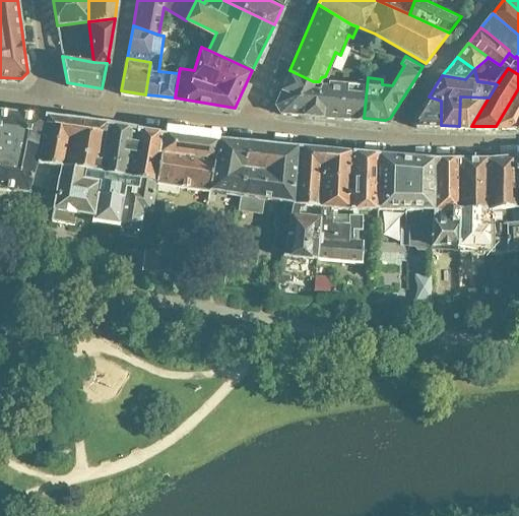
[(315,114),(317,91),(313,91),(309,89),(313,81),(288,71),(275,103),(280,111),(315,114)]
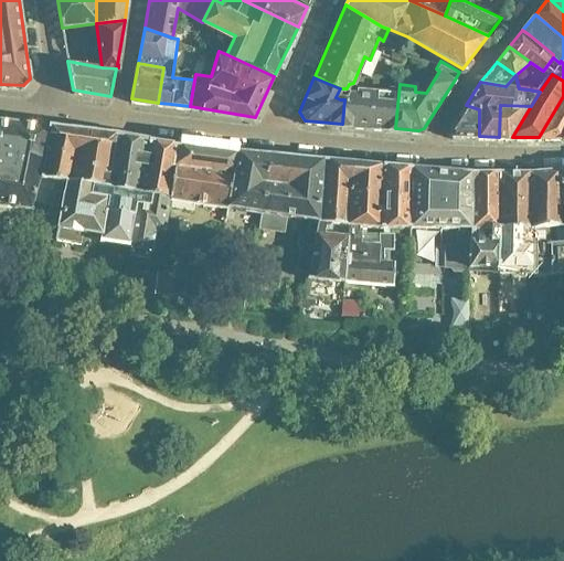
[(395,128),(400,84),(387,83),(387,90),(372,88),(370,126),(395,128)]
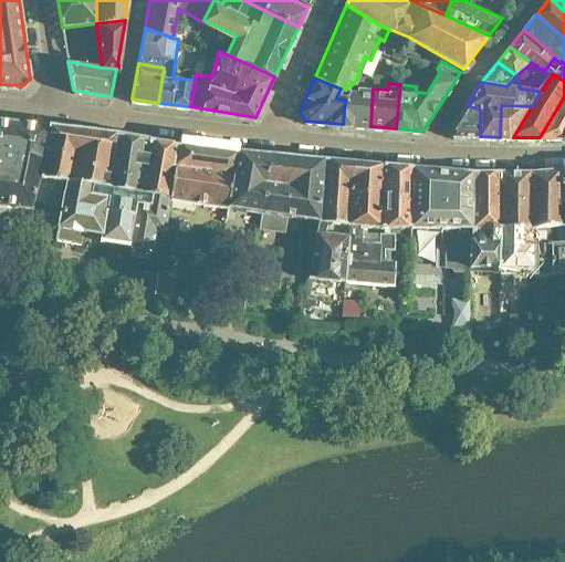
[(370,126),(373,89),(357,87),(356,91),(349,90),(345,100),(343,124),(370,126)]
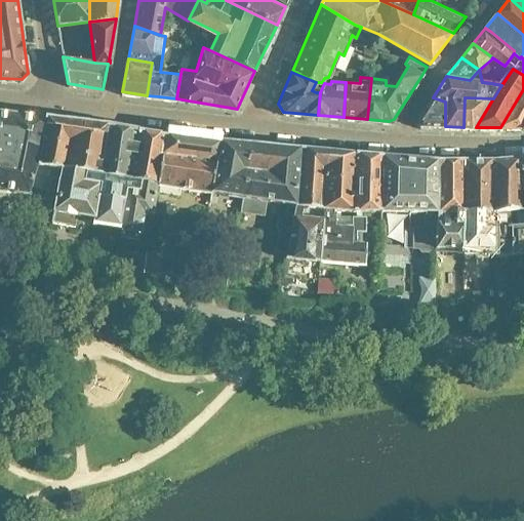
[(523,89),(500,127),(522,126),(523,124),(523,89)]
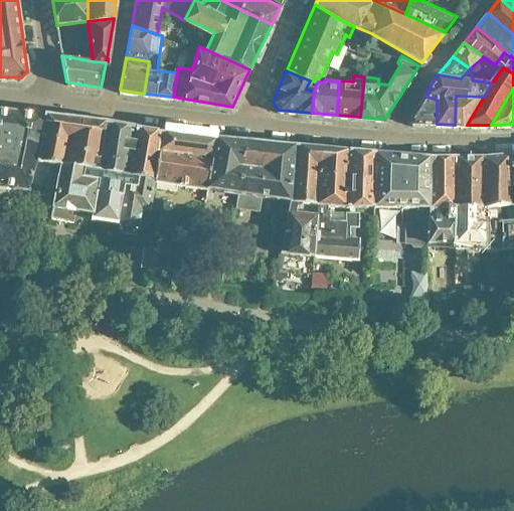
[(437,124),(437,100),(424,96),(409,119),(412,124),(437,124)]
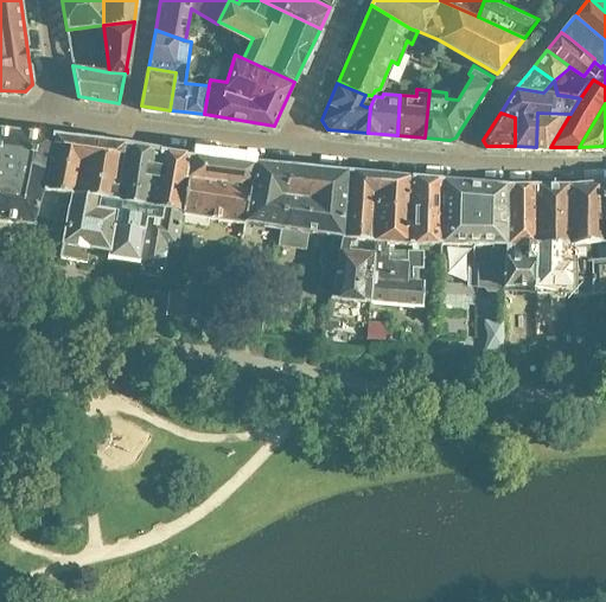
[(550,147),(568,117),(571,114),(537,113),(536,147),(550,147)]
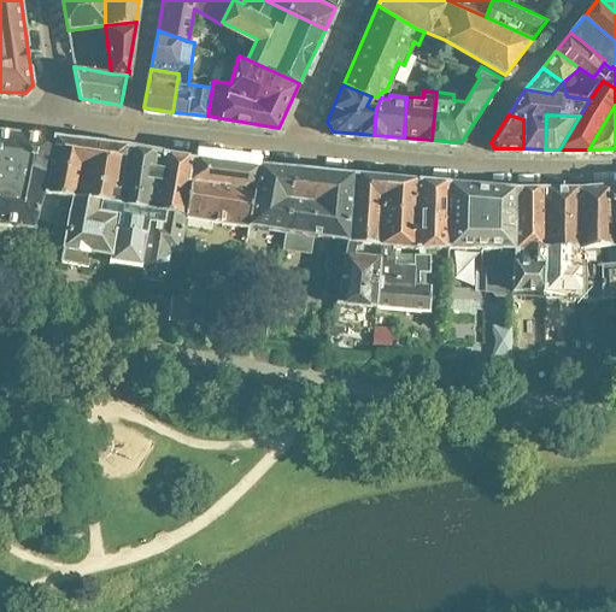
[(0,218),(33,224),(44,192),(54,136),(0,129),(0,218)]
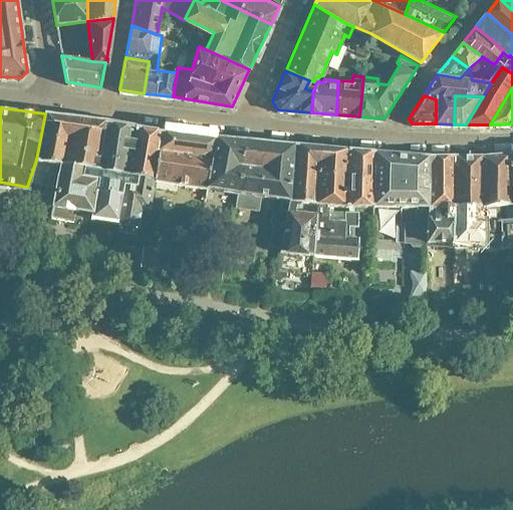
[(92,210),(100,160),(105,121),(45,113),(36,160),(59,164),(58,174),(56,174),(53,205),(52,215),(73,218),(74,208),(92,210)]
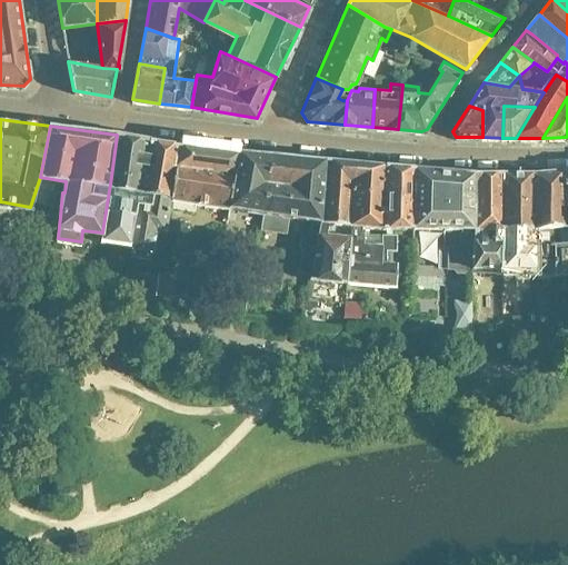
[(129,243),(142,179),(150,139),(140,137),(117,135),(111,177),(102,233),(101,238),(129,243)]
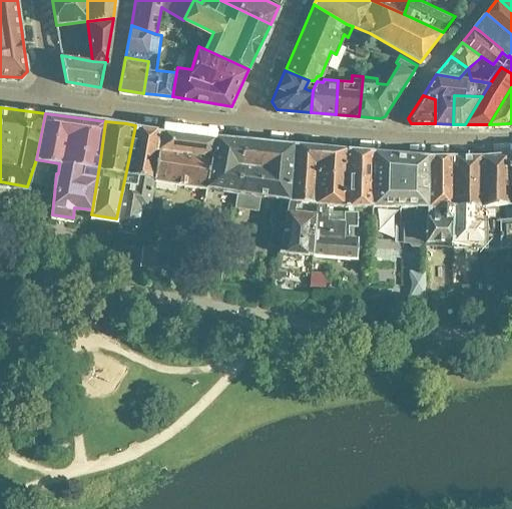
[(148,206),(153,177),(159,149),(163,129),(135,125),(128,161),(116,218),(116,220),(136,224),(140,205),(148,206)]
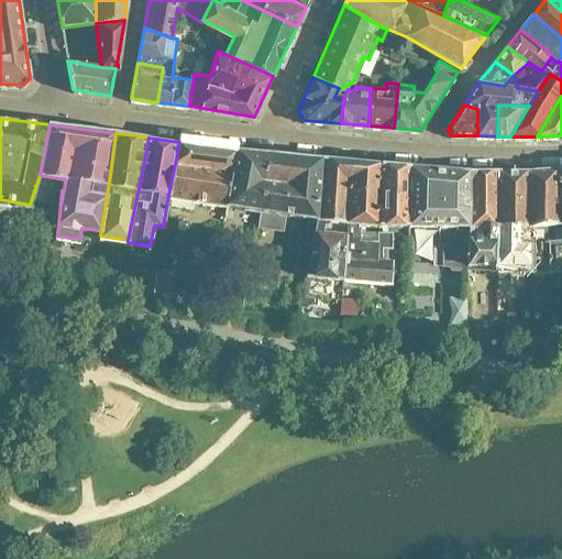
[(227,205),(227,204),(237,150),(215,146),(211,145),(211,146),(206,145),(202,144),(202,145),(179,142),(175,164),(168,195),(227,205)]
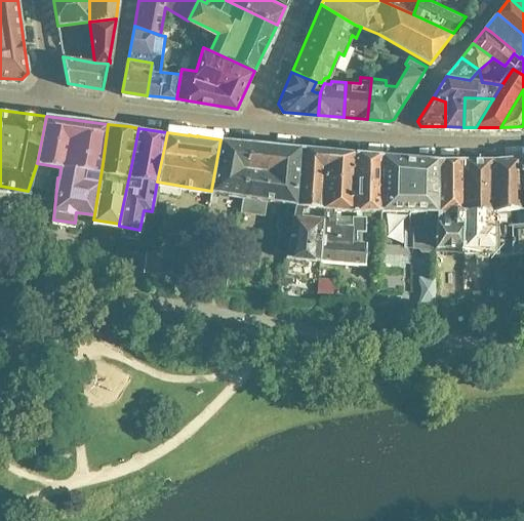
[(242,195),(248,143),(220,139),(211,190),(242,195)]
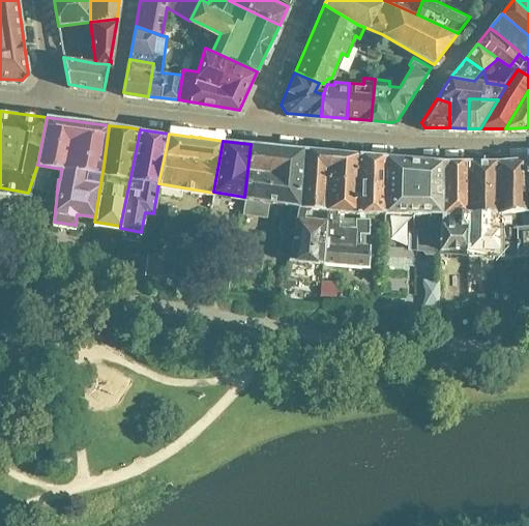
[(299,206),(303,150),(251,144),(244,197),(243,209),(265,213),(267,200),(299,206)]
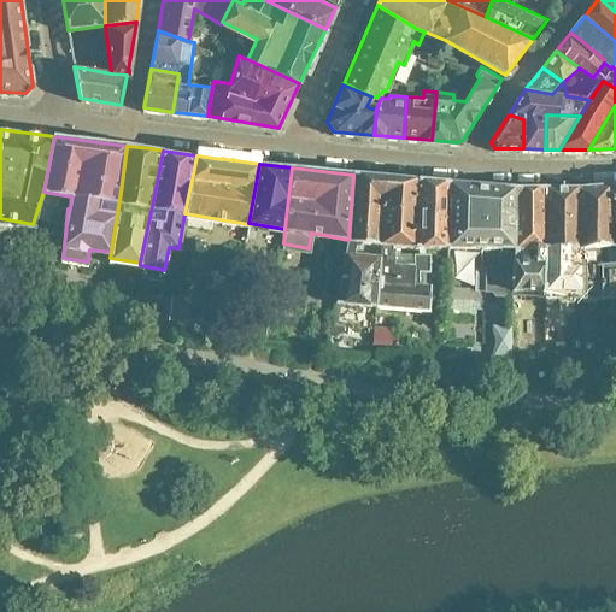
[(376,302),(385,176),(364,174),(362,172),(362,174),(356,172),(353,172),(353,175),(348,240),(346,251),(344,249),(341,269),(338,293),(336,293),(335,299),(376,304),(376,302)]
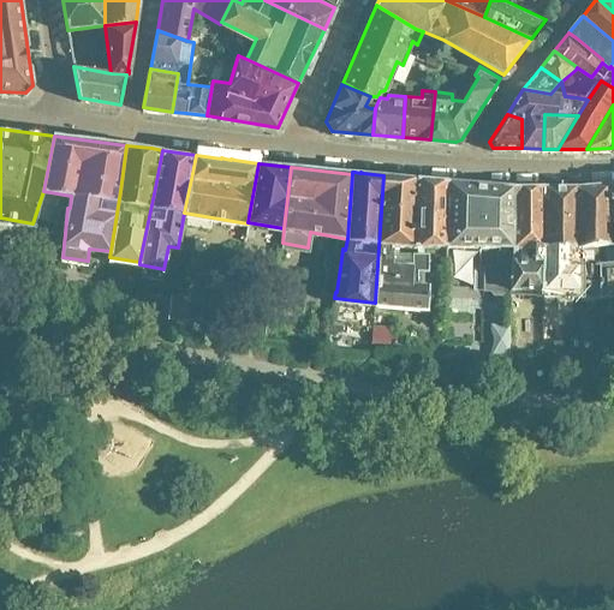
[(409,277),(416,179),(394,175),(392,175),(392,177),(386,175),(386,174),(383,174),(383,175),(375,301),(428,309),(430,280),(429,280),(409,277)]
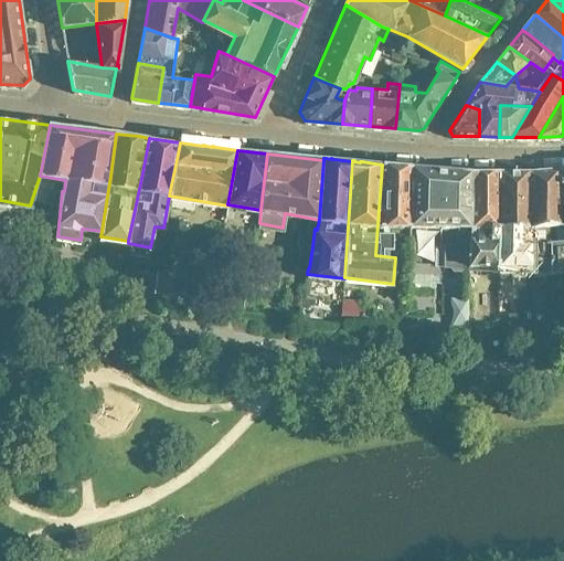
[(415,225),(417,167),(382,165),(375,255),(394,257),(395,243),(390,242),(391,224),(415,225)]
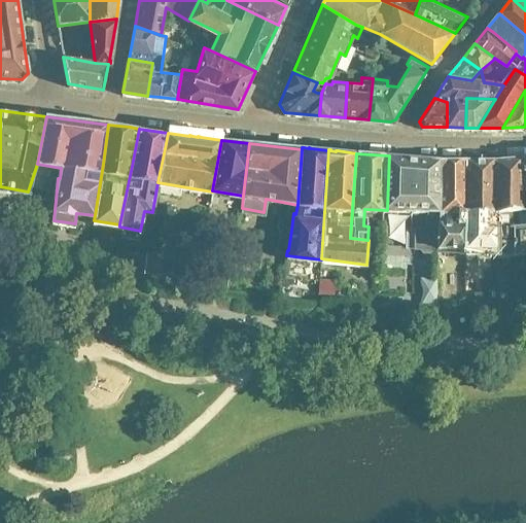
[(436,246),(439,159),(389,155),(387,210),(416,211),(416,228),(415,228),(414,246),(420,246),(422,250),(430,250),(433,246),(436,246)]
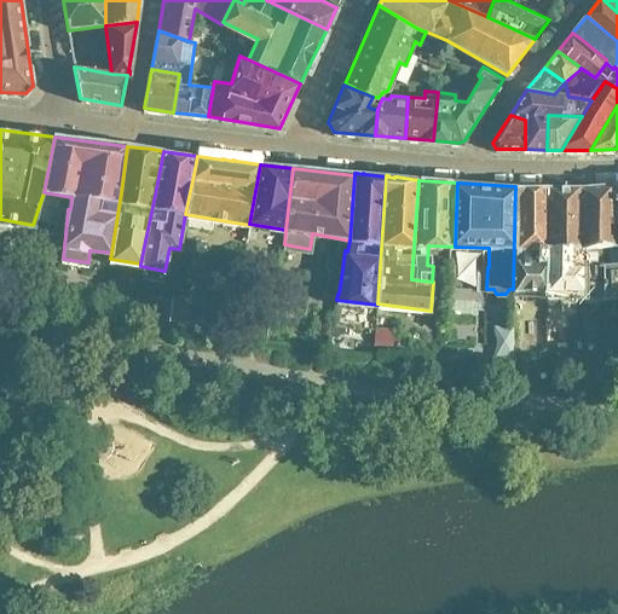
[(617,183),(612,184),(611,249),(605,250),(601,295),(602,295),(617,294),(617,183)]
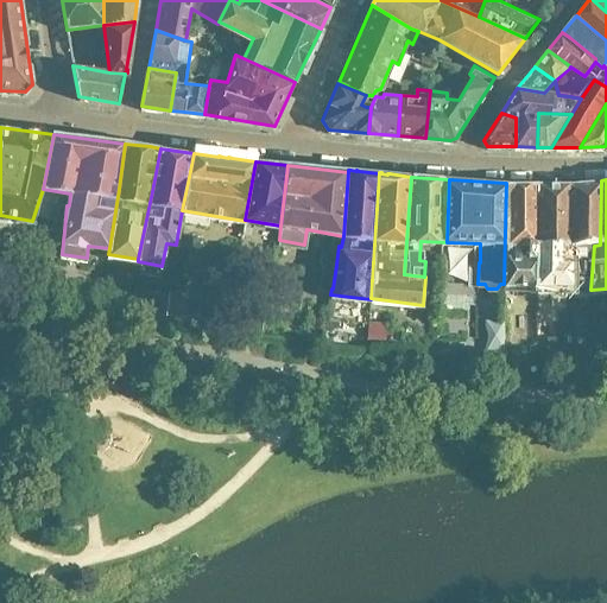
[(600,245),(601,181),(569,184),(571,293),(590,292),(592,290),(590,290),(594,246),(600,245)]
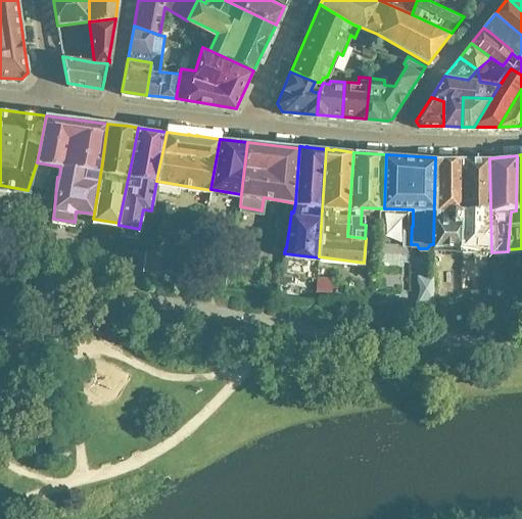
[(461,245),(463,157),(435,157),(433,244),(461,245)]
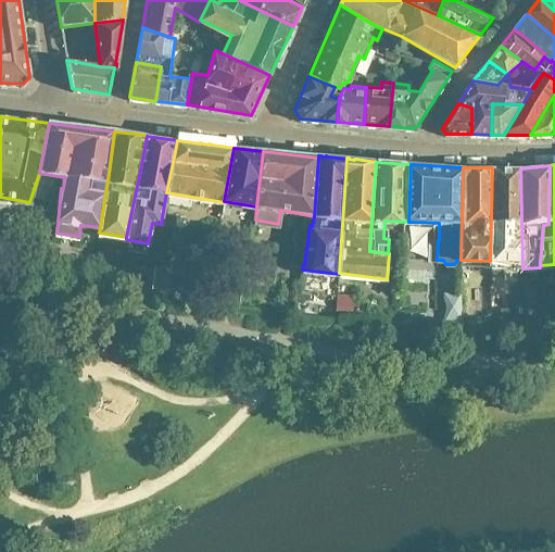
[(493,268),(520,268),(522,268),(520,168),(492,167),(490,261),(493,261),(493,268)]
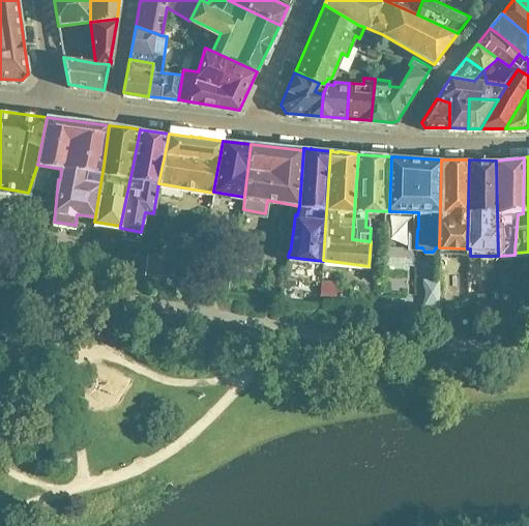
[(290,252),(293,231),(295,214),(290,213),(289,215),(281,222),(280,227),(282,231),(278,250),(289,252),(290,252)]
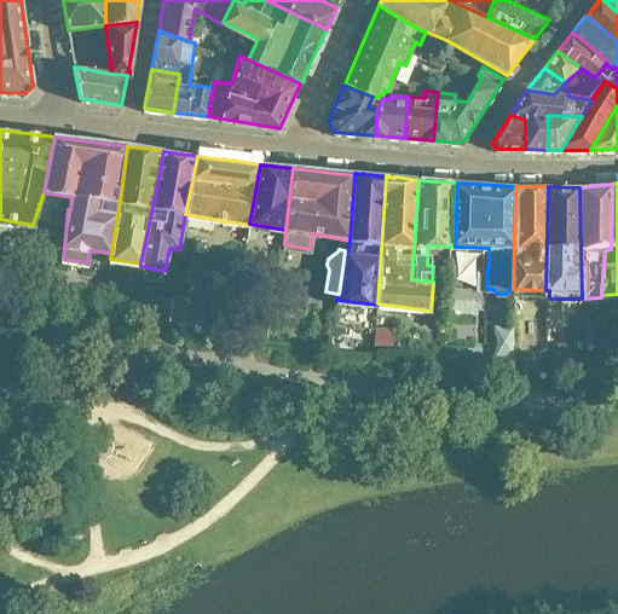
[(191,329),(194,306),(171,303),(167,326),(191,329)]
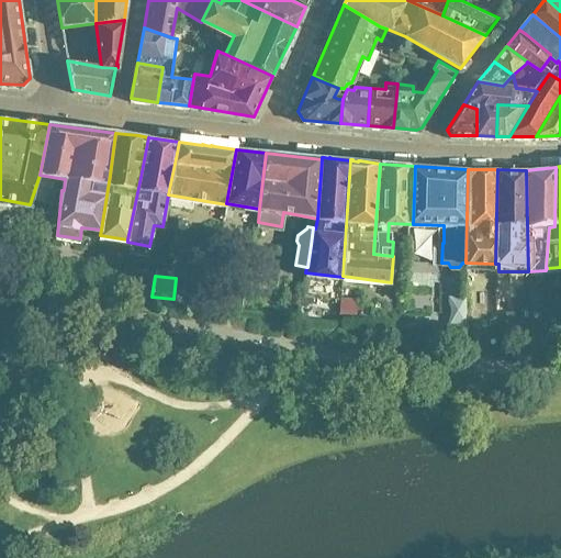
[(340,293),(340,310),(358,310),(358,294),(340,293)]
